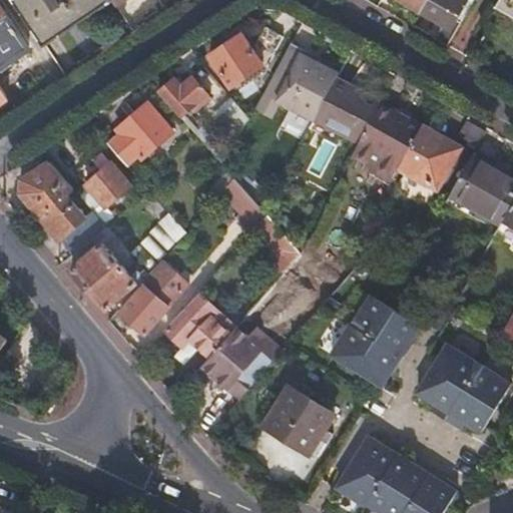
[(15,0),(44,42),(105,0),(15,0)]
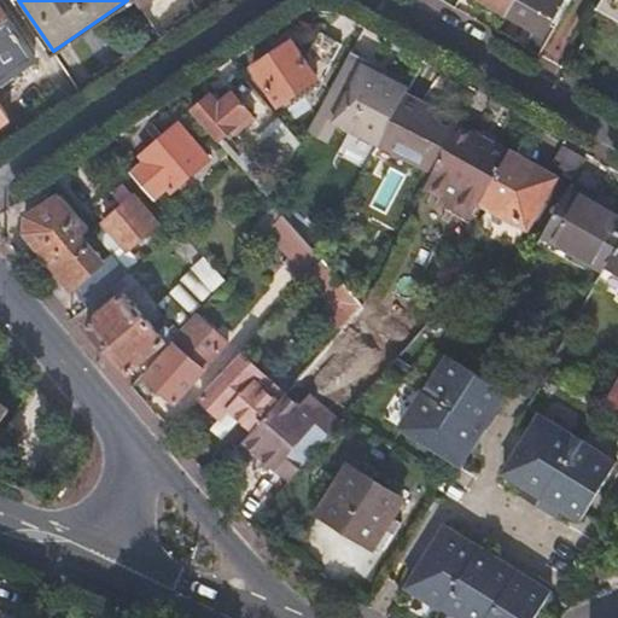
[(483,0),(506,13),(513,0),(483,0)]
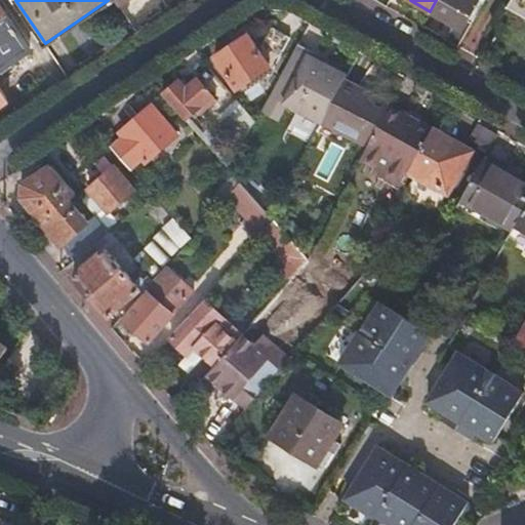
[(457,47),(474,21),(468,17),(479,0),(478,0),(436,0),(430,11),(449,23),(453,14),(458,18),(445,40),(457,47)]
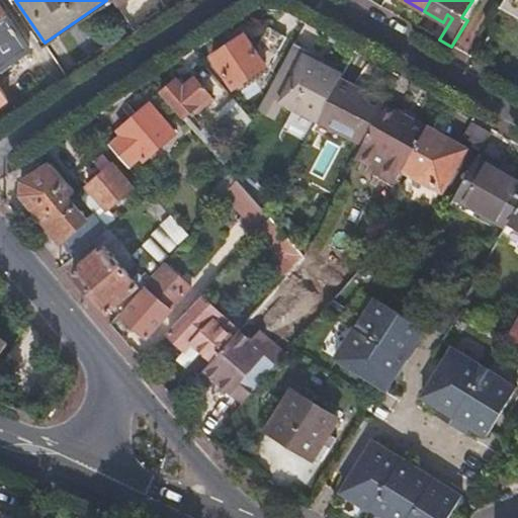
[(0,68),(28,50),(0,8),(0,68)]
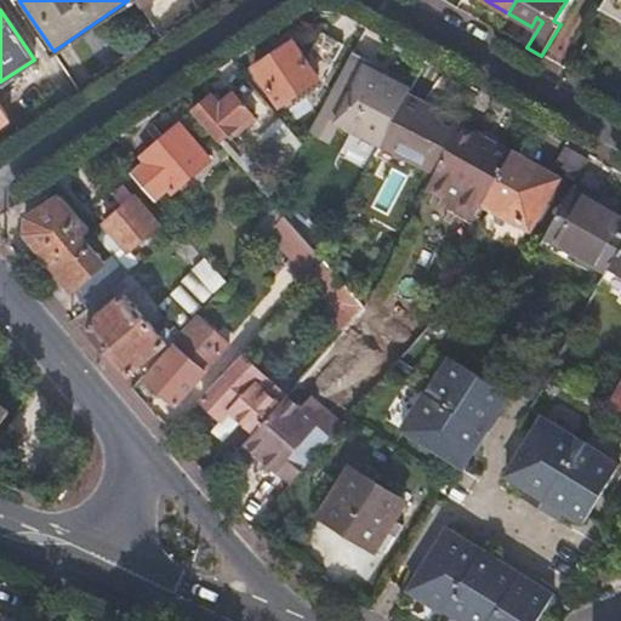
[(252,68),(280,106),(318,81),(323,83),(343,45),(322,33),(305,61),(292,41),(252,68)]
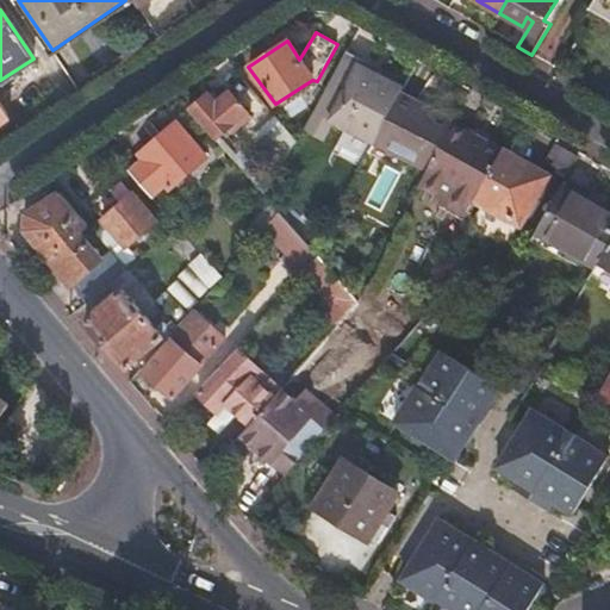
[(336,120),(372,142),(402,91),(405,83),(383,72),(365,62),(368,55),(350,45),(306,125),(328,136),(336,120)]
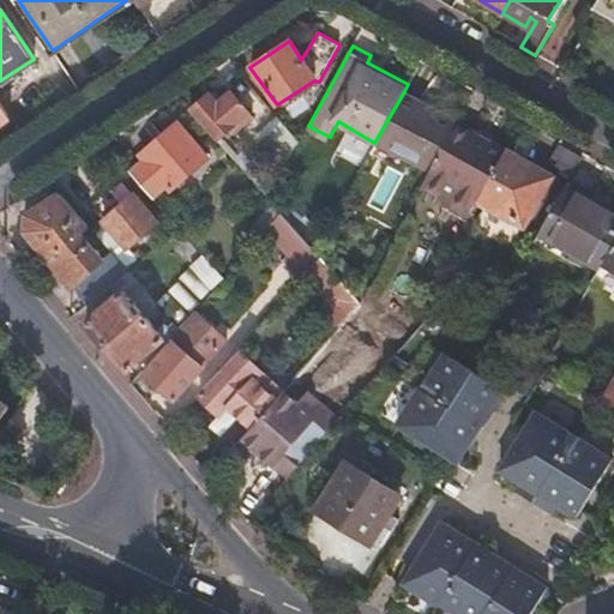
[(367,62),(385,72),(387,65),(371,55),(367,62)]
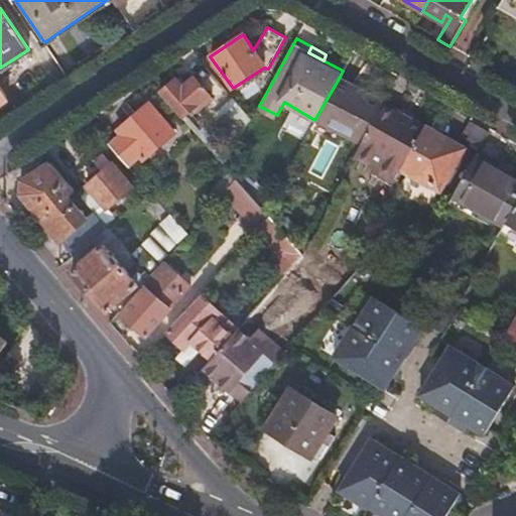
[(314,120),(361,145),(384,101),(340,77),(314,120)]
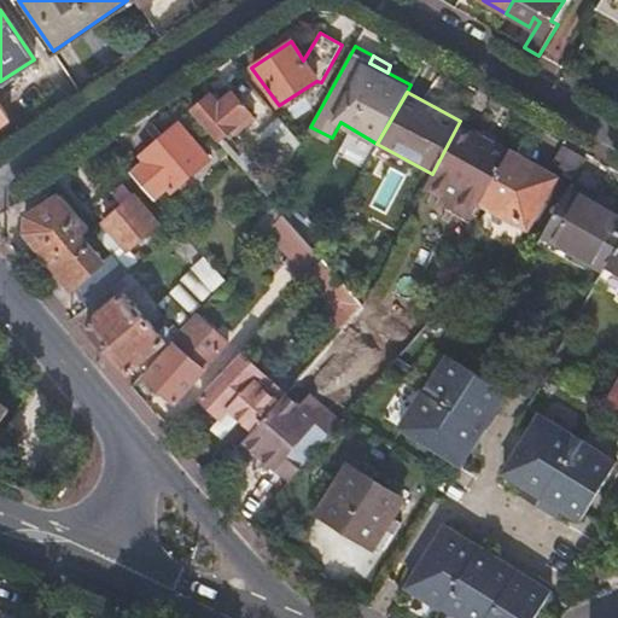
[(251,180),(268,200),(273,191),(258,174),(255,169),(225,134),(228,130),(233,135),(252,118),(232,94),(220,105),(211,95),(192,112),(251,180)]
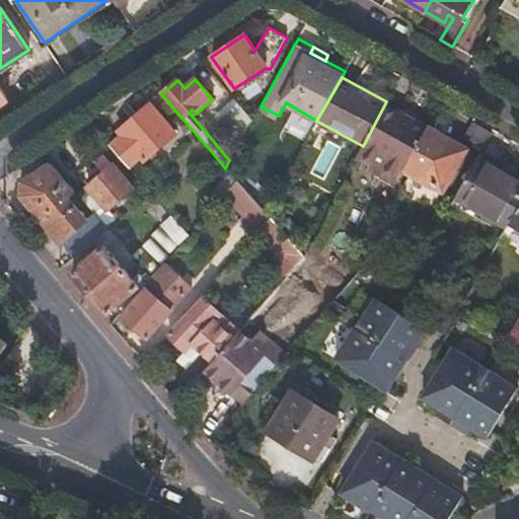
[(363,146),(403,169),(405,165),(429,126),(386,101),(363,146)]
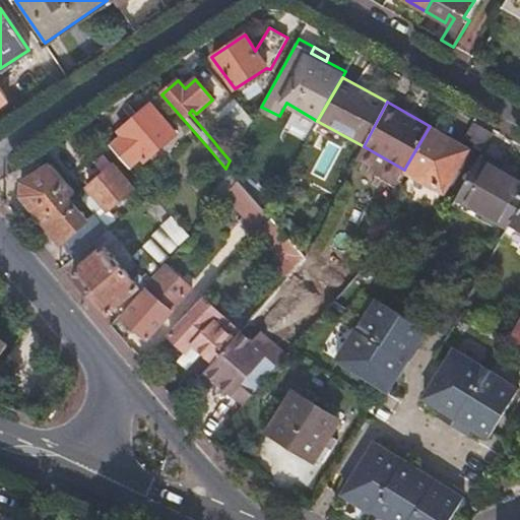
[(122,135),(110,144),(130,169),(142,159),(144,163),(175,135),(150,105),(119,132),(122,135)]
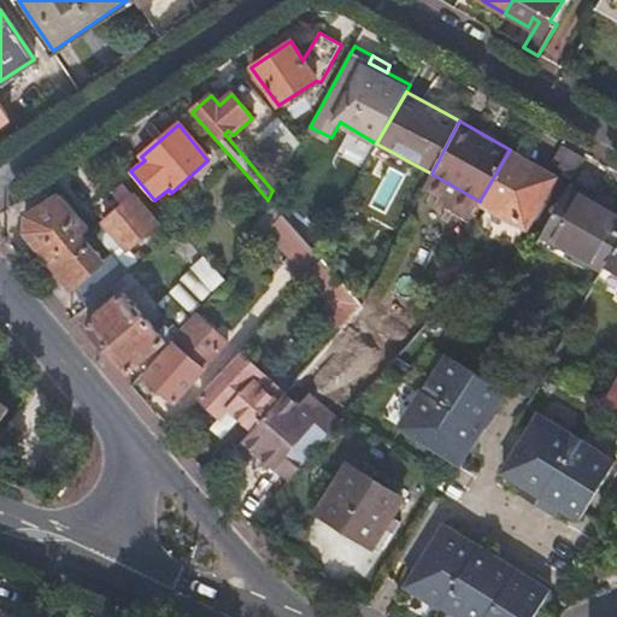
[(283,172),(300,144),(283,124),(259,144),(283,172)]
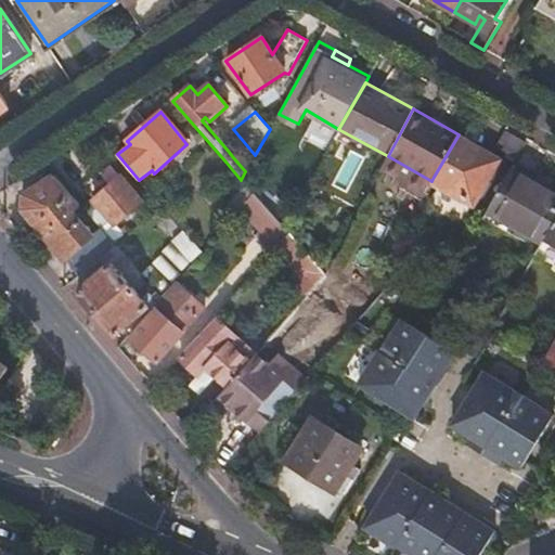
[(504,131),(497,147),(517,156),(525,140),(504,131)]
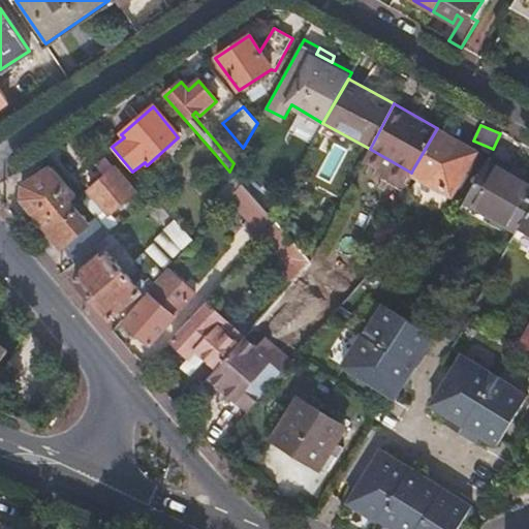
[(437,128),(413,168),(453,192),(475,152),(437,128)]
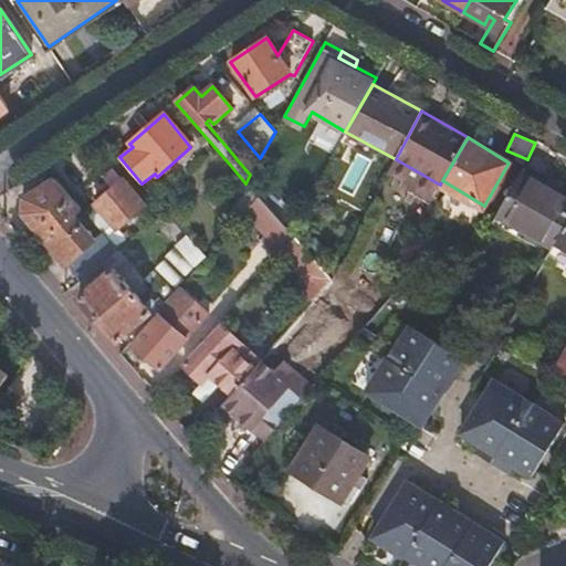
[(364,182),(370,157),(354,154),(347,178),(364,182)]
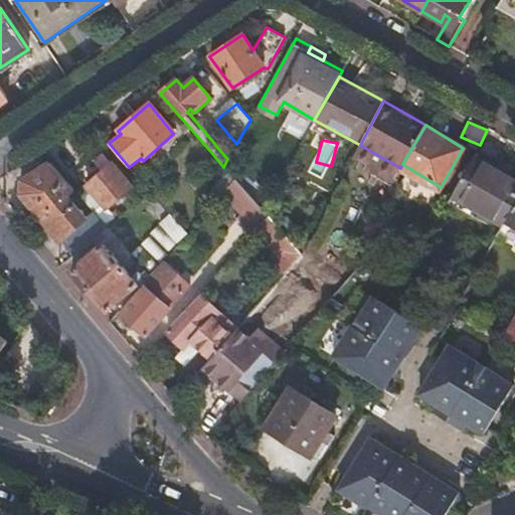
[(454,194),(503,223),(505,221),(514,202),(514,177),(476,155),(454,194)]
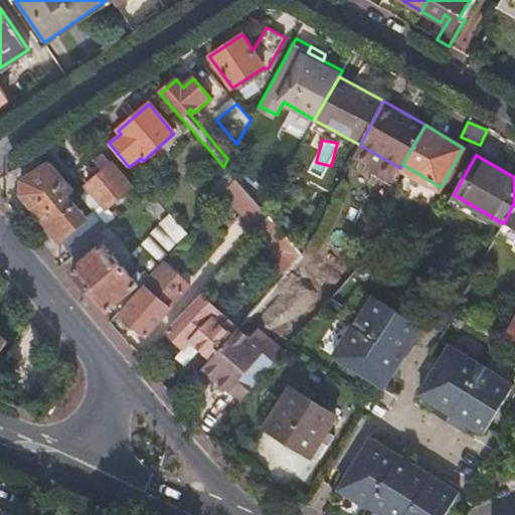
[(95,214),(106,228),(116,220),(107,208),(133,186),(114,162),(76,193),(95,214)]
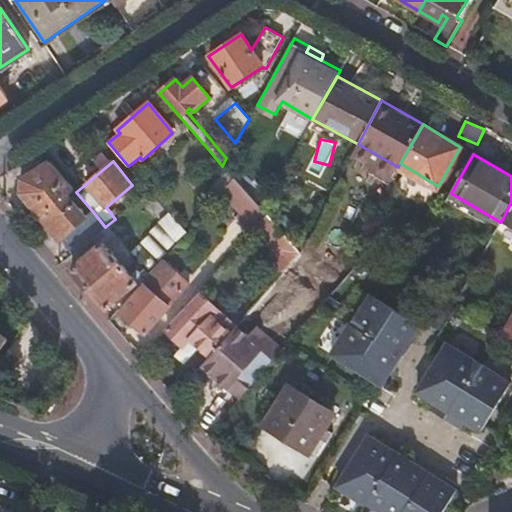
[(61,239),(73,254),(93,237),(105,227),(94,213),(84,220),(64,197),(73,189),(51,162),(23,182),(23,194),(61,239)]
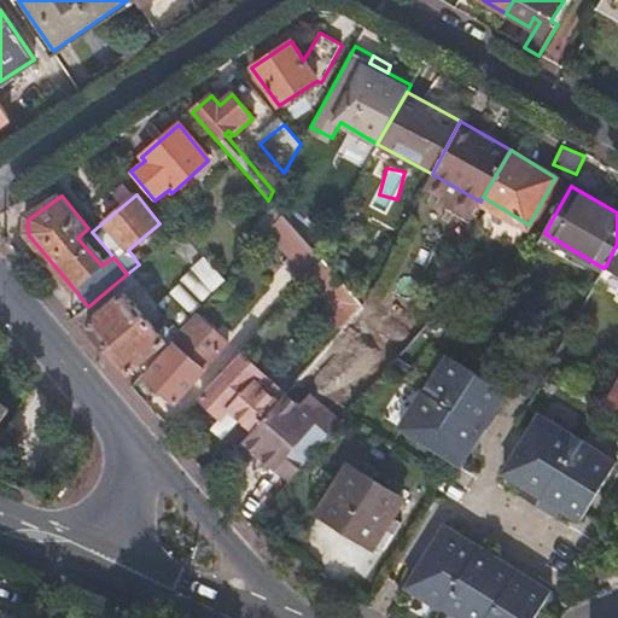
[(258,222),(268,229),(281,215),(273,205),(258,222)]
